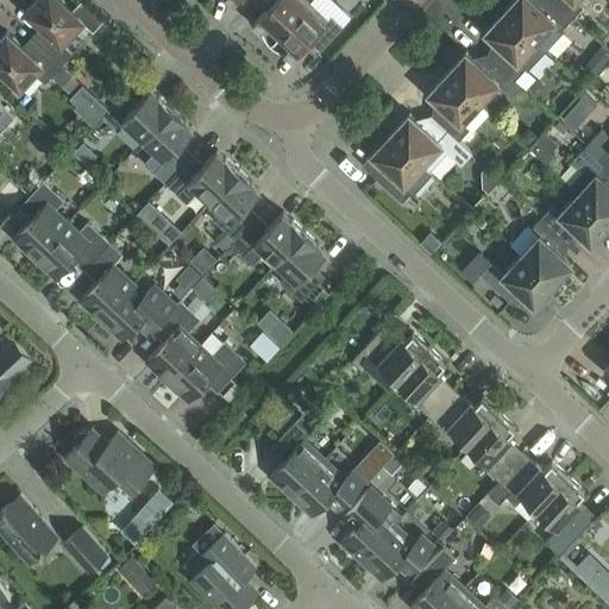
[(45,29),(36,39),(62,63),(71,52),(61,43),(82,19),(93,29),(102,18),(82,0),(80,0),(71,10),(62,0),(33,0),(25,11),(45,29)]
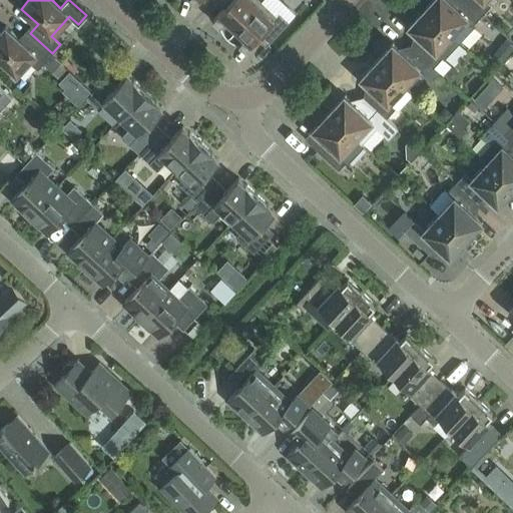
[(261,1),(260,0),(224,0),(227,3),(212,19),(219,25),(221,30),(225,35),(226,37),(261,1)]
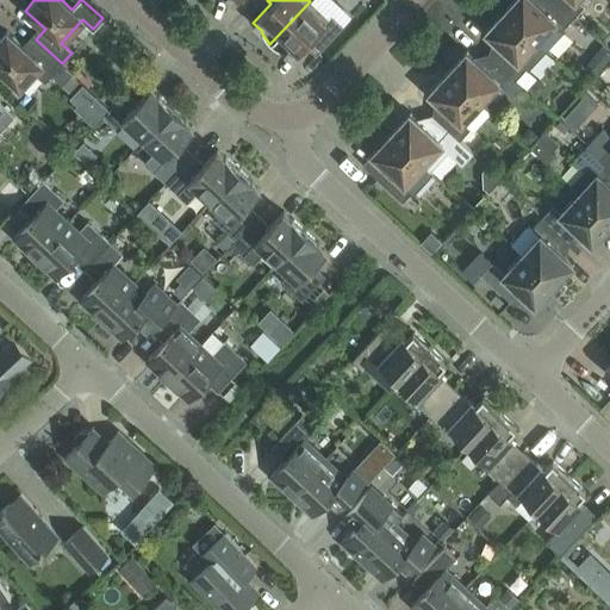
[(573,17),(554,0),(540,0),(537,4),(533,0),(512,0),(504,11),(536,41),(547,51),(566,31),(562,29),(573,17)]
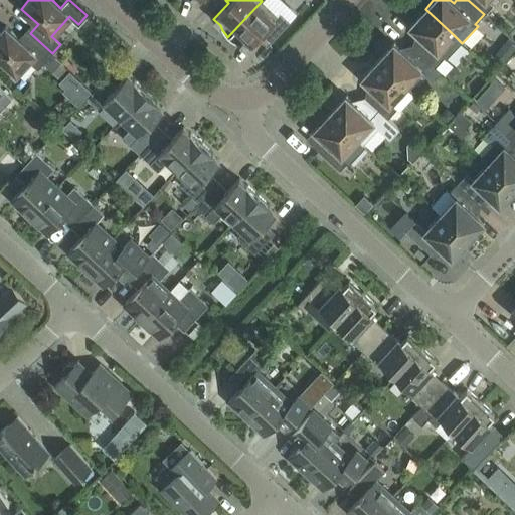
[(468,0),(484,14),(492,5),(487,0),(468,0)]
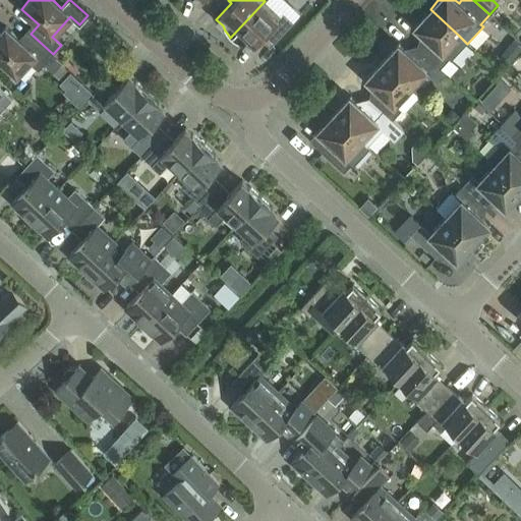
[(283,12),(280,15),(265,1),(230,38),(235,41),(240,43),(242,44),(249,50),(265,34),(274,42),(293,21),(283,12)]
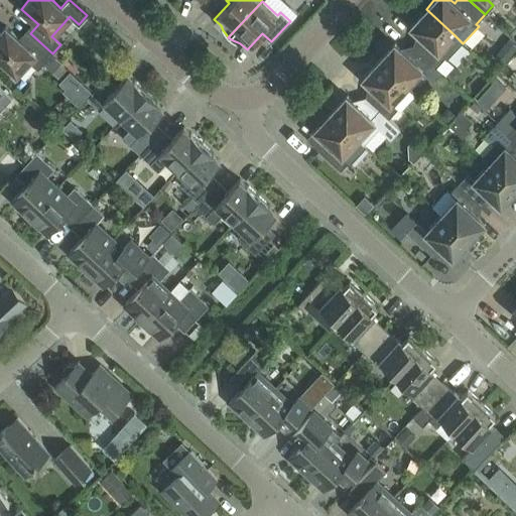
[(422,37),(414,46),(436,67),(445,57),(447,59),(463,43),(454,34),(426,9),(409,27),(410,27),(411,27),(422,37)]
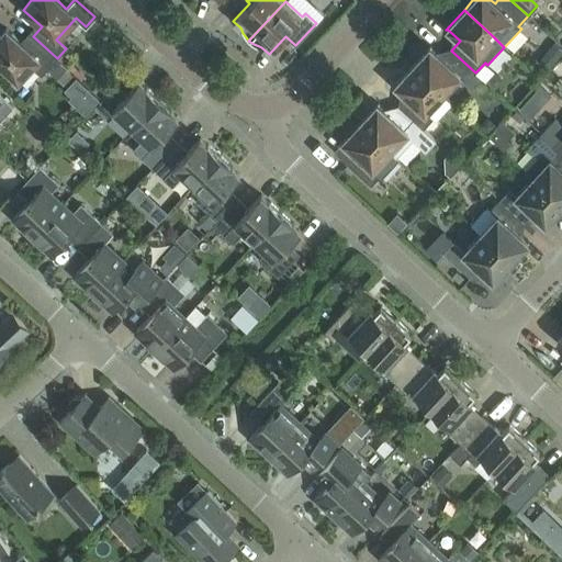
[(57,58),(33,36),(24,45),(6,29),(0,34),(0,64),(18,81),(31,67),(41,76),(57,58)]
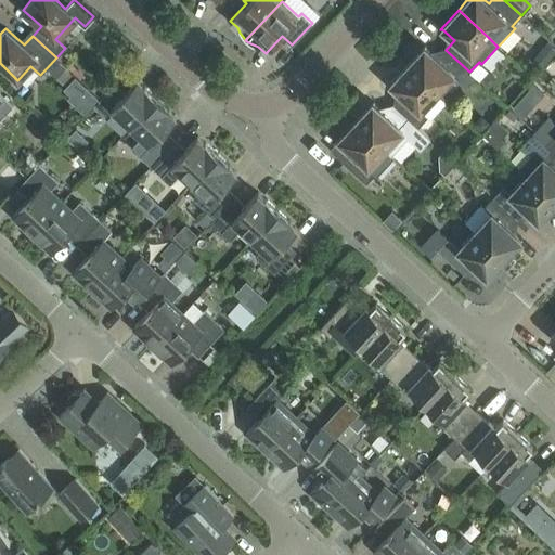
[(476,78),(469,72),(446,50),(437,59),(425,48),(425,47),(425,46),(407,65),(437,93),(453,76),(467,88),(476,78)]
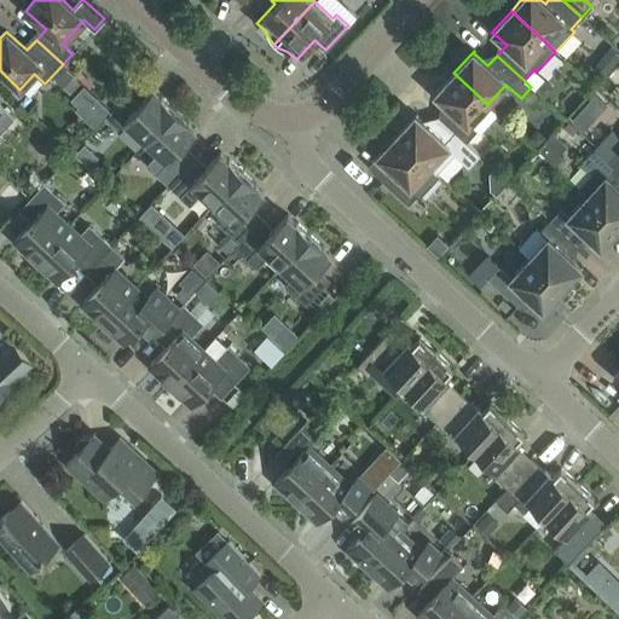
[(469,123),(487,104),(453,73),(433,94),(434,96),(435,94),(449,106),(439,117),(466,142),(476,131),(469,123)]
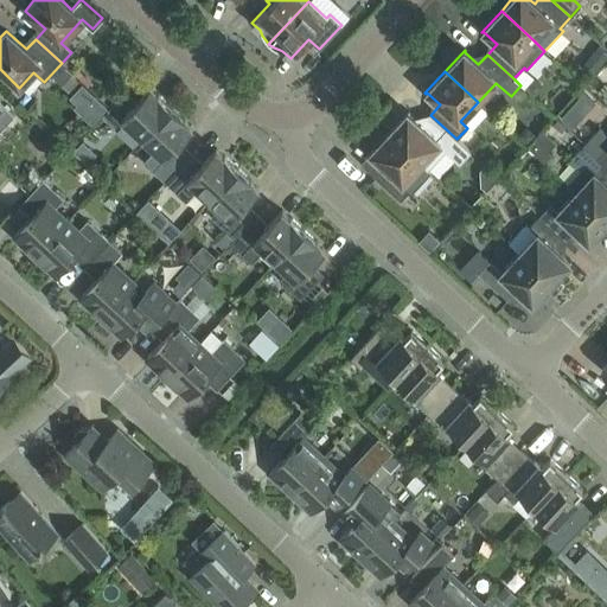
[(142,139),(171,108),(149,88),(133,106),(121,95),(102,116),(114,128),(122,120),(142,139)]
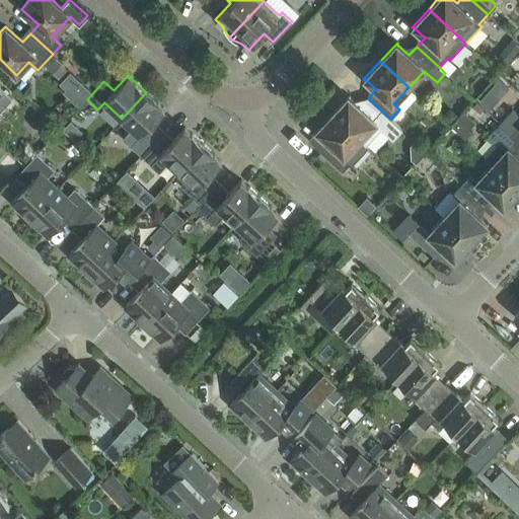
[(140,155),(160,134),(150,125),(164,108),(146,92),(122,119),(132,128),(122,138),(140,155)]
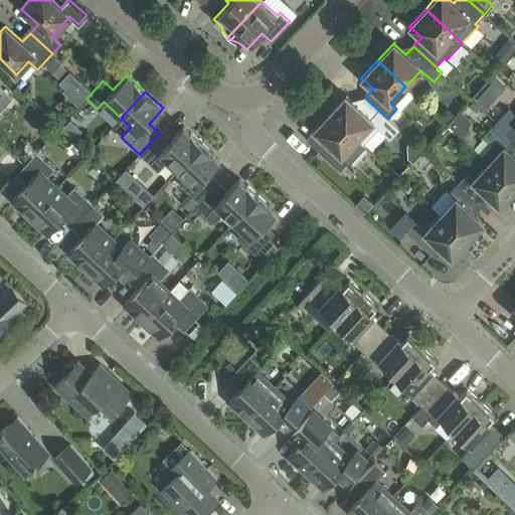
[(387,118),(365,98),(357,106),(346,96),(347,96),(346,95),(329,113),(357,138),(363,144),(378,127),(391,139),(399,130),(387,118)]
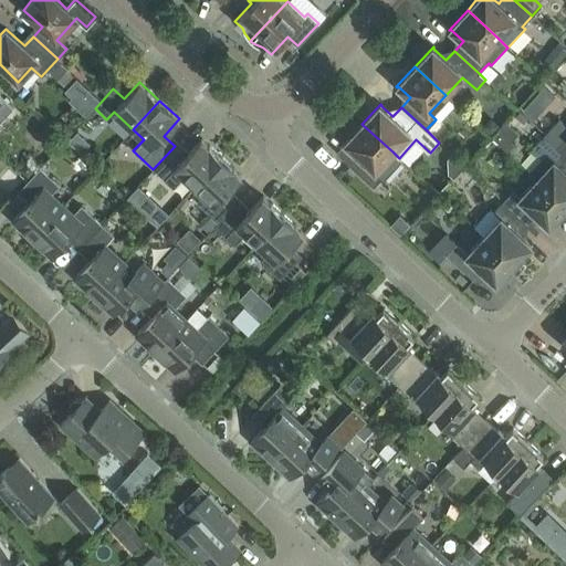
[(482,126),(494,135),(503,123),(491,114),(482,126)]
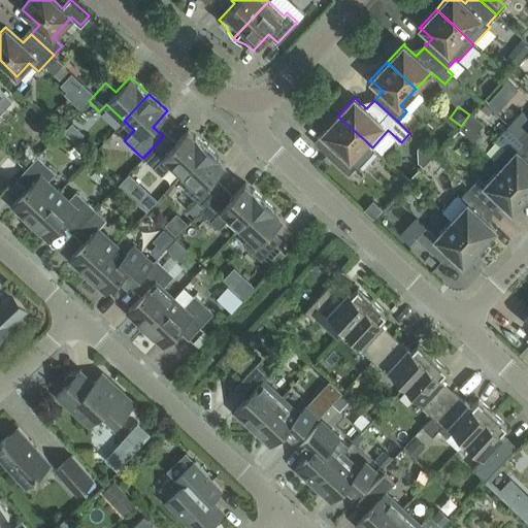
[(77,120),(84,131),(99,123),(93,111),(77,120)]
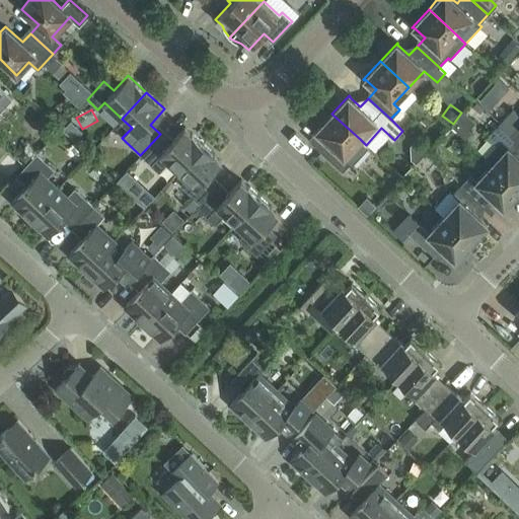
[(501,124),(509,132),(518,141),(518,116),(513,110),(501,124)]
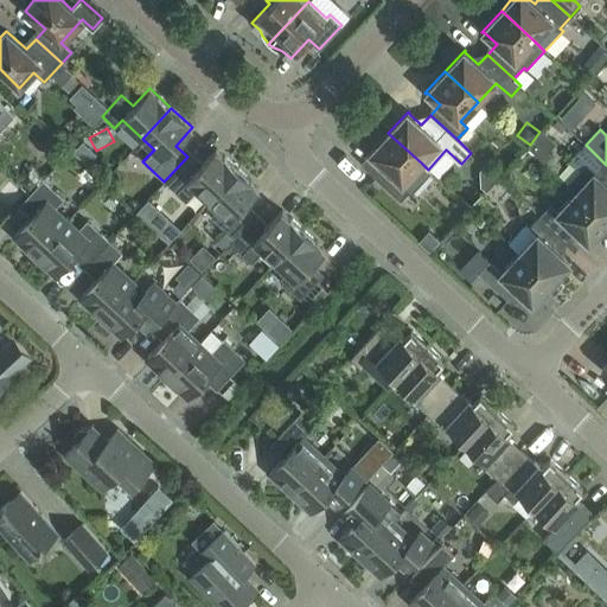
[(428,170),(421,163),(388,133),(369,153),(370,154),(383,166),(375,176),(374,174),(372,176),(400,200),(410,189),(414,192),(432,172),(428,170)]
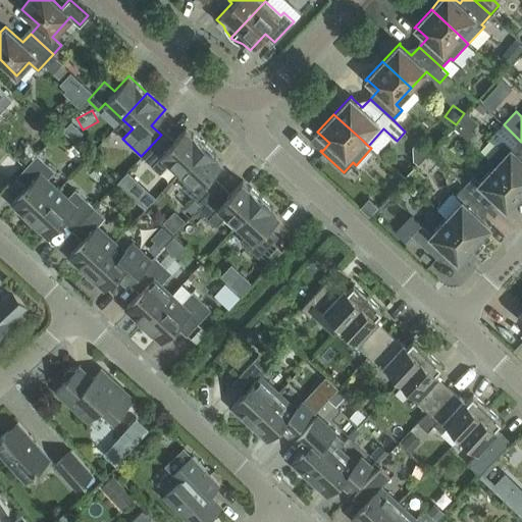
[(487,159),(494,165),(521,190),(521,142),(512,133),(504,124),(490,138),(500,146),(487,159)]
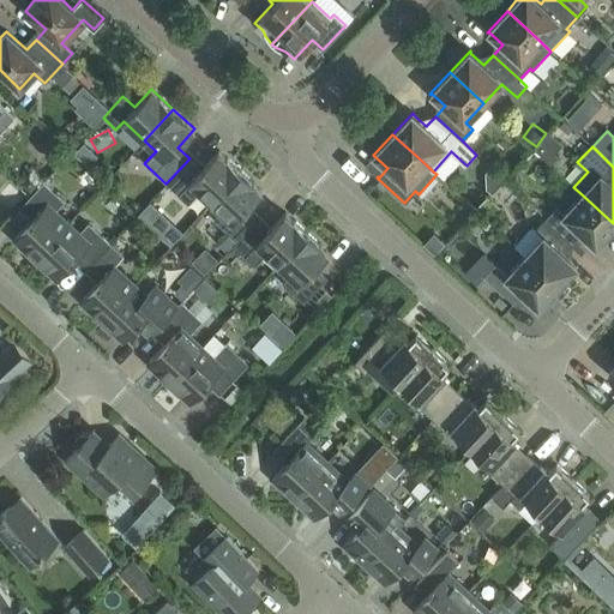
[(211,202),(240,170),(218,151),(202,169),(190,158),(166,184),(187,204),(199,191),(211,202)]
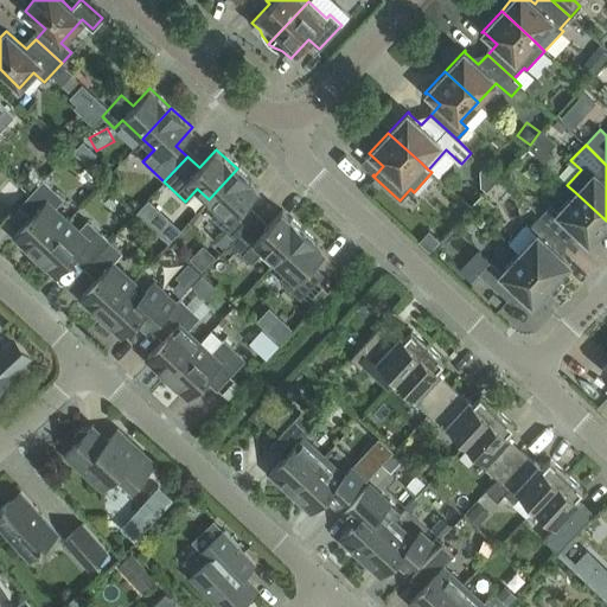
[(230,243),(254,217),(242,206),(259,189),(237,168),(209,199),(217,208),(210,216),(225,230),(211,246),(221,254),(230,243)]
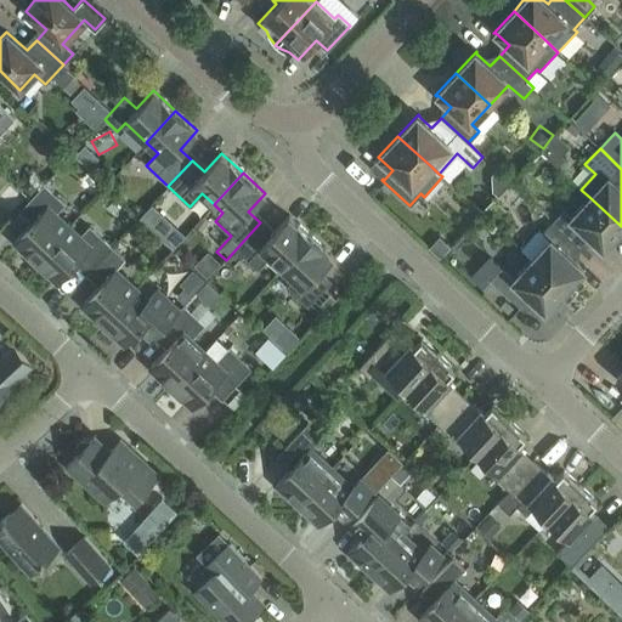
[(490,201),(508,188),(501,176),(482,188),(490,201)]
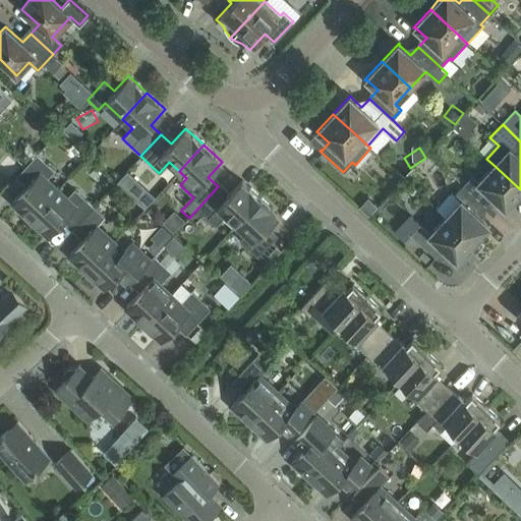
[(30,219),(57,189),(47,179),(54,171),(37,155),(18,174),(29,183),(11,203),(30,219)]
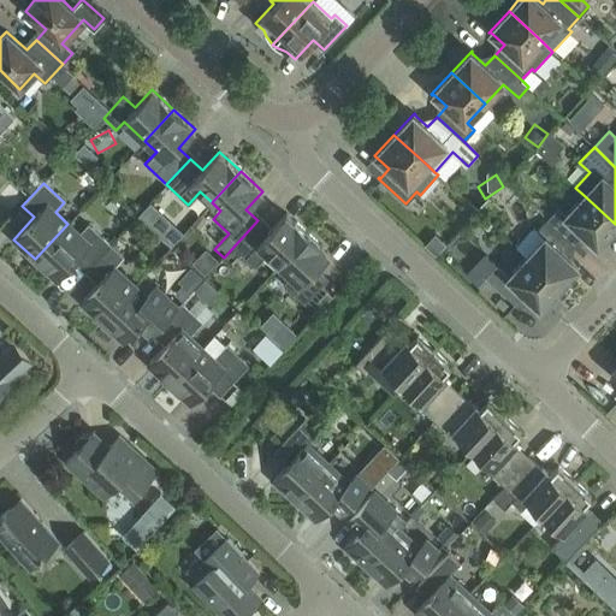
[(615,224),(584,195),(566,214),(557,207),(548,219),(574,243),(582,234),(596,246),(597,247),(615,225),(615,224)]
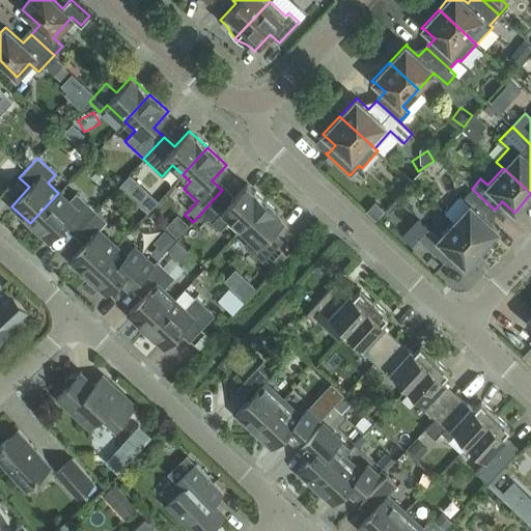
[(231,200),(222,190),(201,213),(220,229),(230,219),(241,228),(266,201),(247,184),(231,200)]
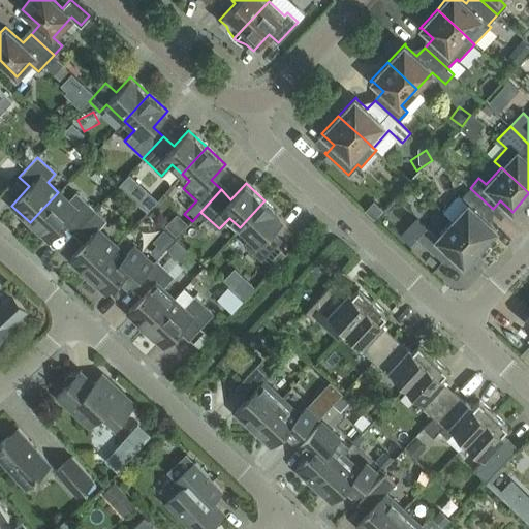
[(452,220),(480,247),(497,228),(496,227),(496,228),(485,218),(493,209),(470,188),(461,197),(467,204),(452,220)]
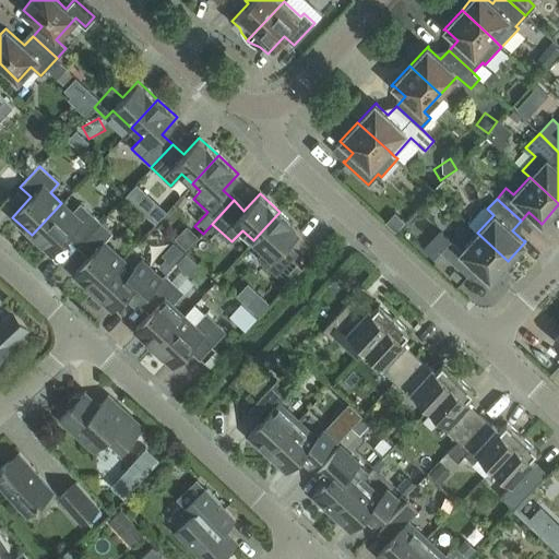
[(61,203),(32,235),(50,253),(70,233),(81,242),(100,222),(80,203),(71,212),(61,203)]
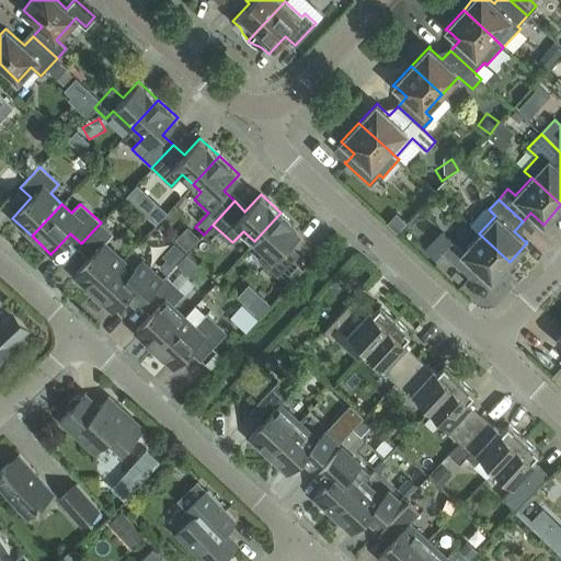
[(281,213),(254,241),(265,251),(258,259),(277,277),(295,258),(284,248),(300,231),(281,213)]
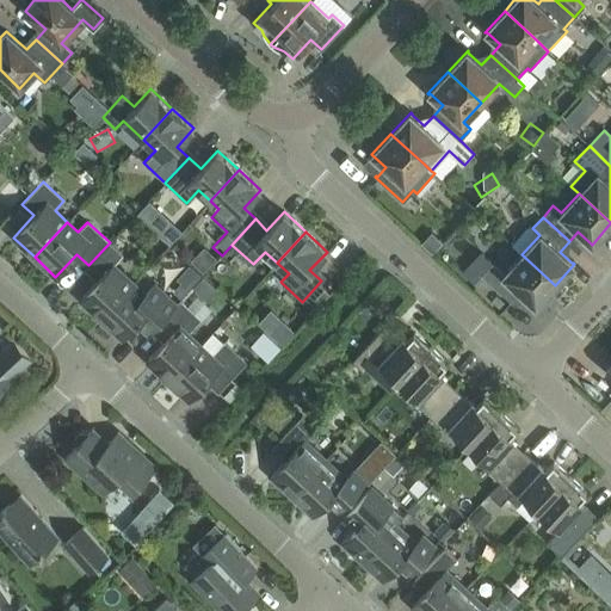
[(100,319),(134,283),(113,264),(122,254),(110,242),(88,265),(100,277),(80,300),(100,319)]
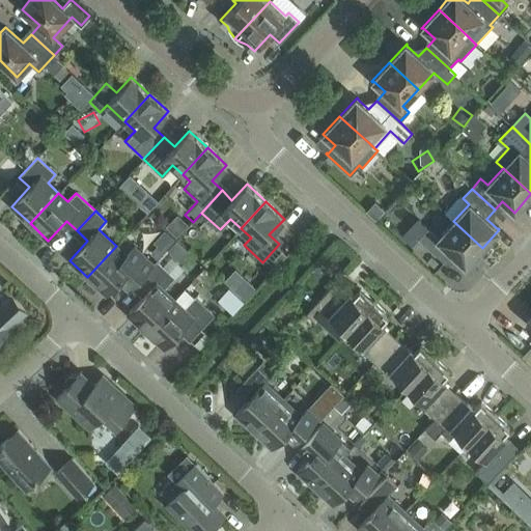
[(427,228),(418,239),(445,263),(453,254),(465,264),(464,266),(465,267),(482,248),(453,221),(438,239),(427,228)]
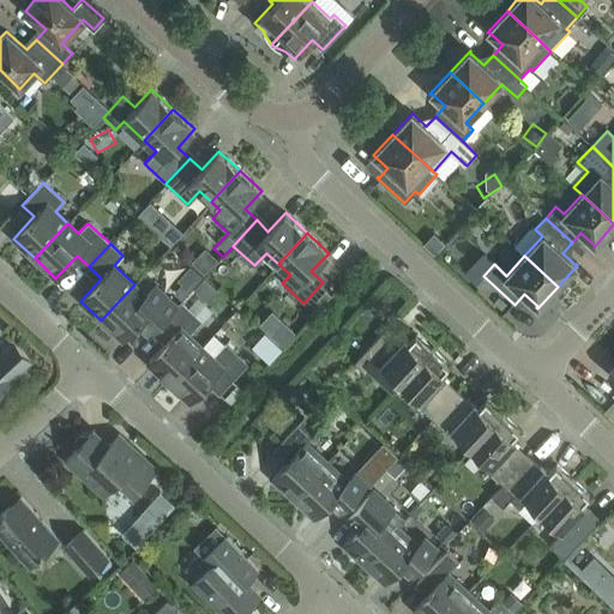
[(145,295),(134,284),(101,320),(122,339),(134,327),(146,338),(156,329),(176,306),(155,286),(145,295)]
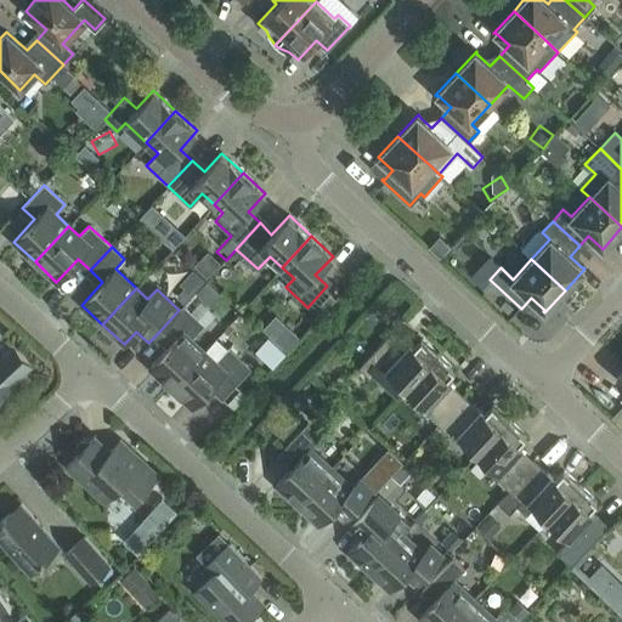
[(170,388),(204,351),(191,339),(204,324),(184,305),(179,310),(158,333),(170,344),(148,367),(170,388)]
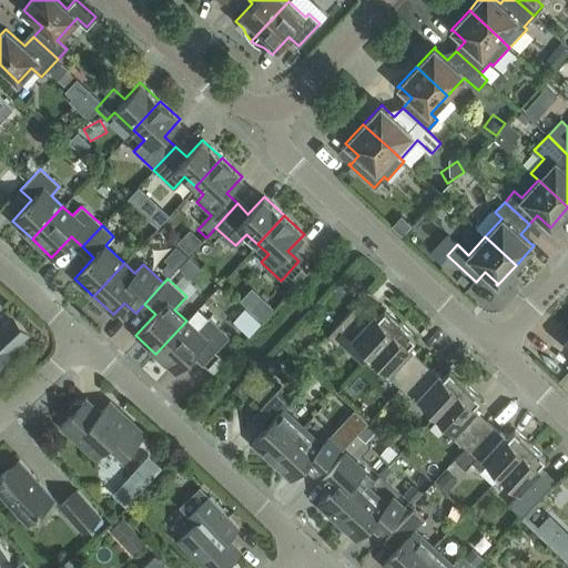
[(371,353),(399,323),(384,308),(378,315),(375,313),(373,315),(358,302),(327,335),(338,345),(341,343),(362,363),(371,353)]
